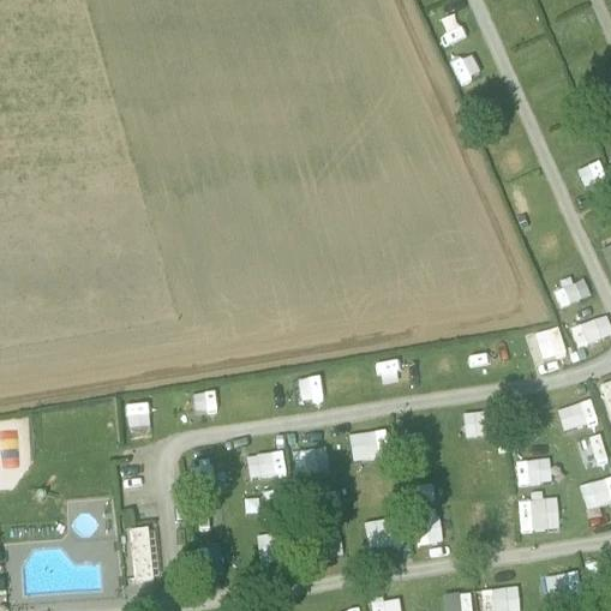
[(444,47),(473,31),(463,13),(435,29),(444,47)]
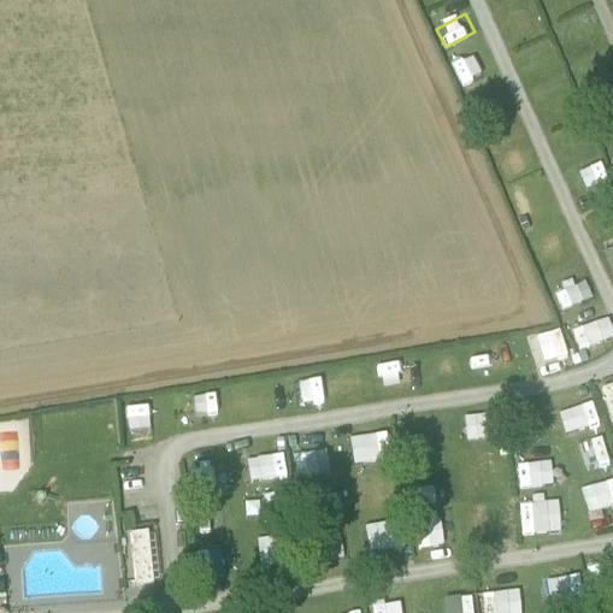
[(488,78),(478,58),(458,68),(466,88),(488,78)]
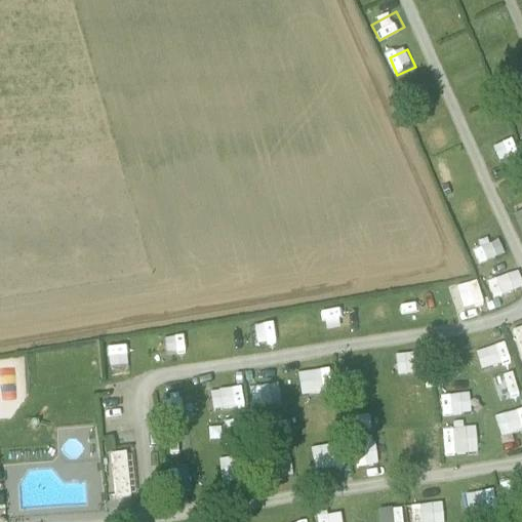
[(477,266),(499,257),(493,240),(471,248),(477,266)]
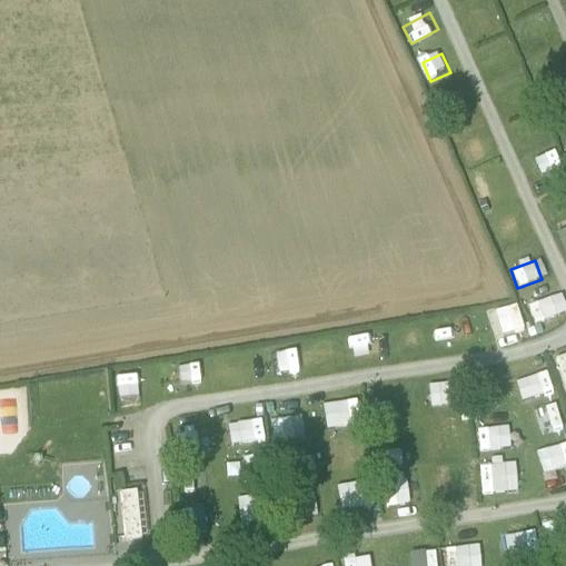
[(550,295),(528,304),(535,321),(557,314),(550,295)]
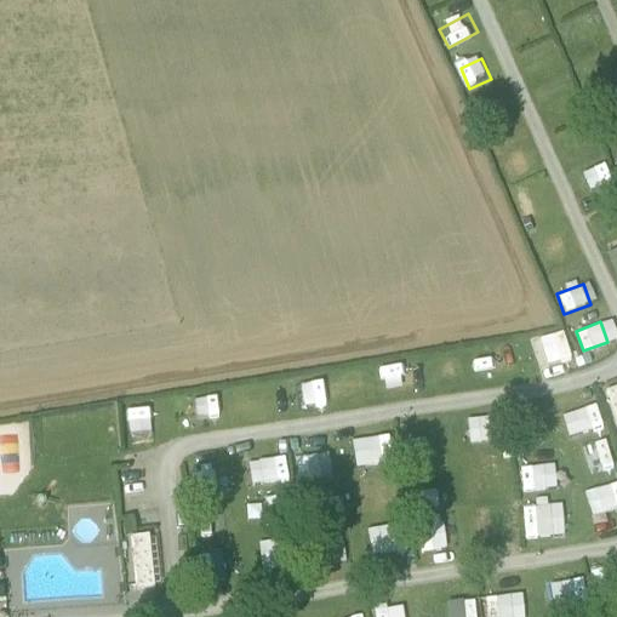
[(532,337),(540,366),(571,358),(563,329),(532,337)]
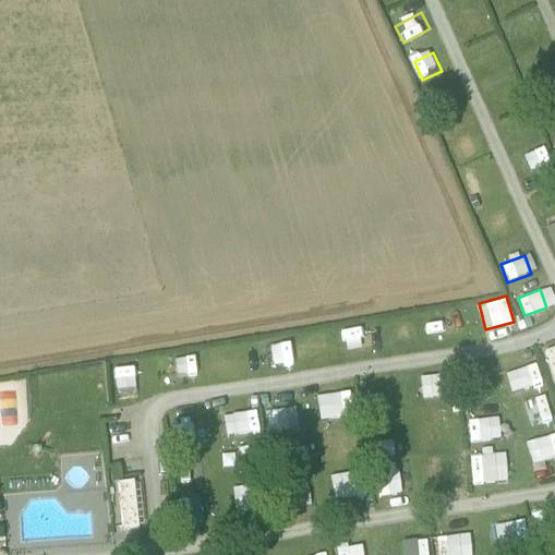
[(442,333),(467,328),(462,308),(438,312),(442,333)]
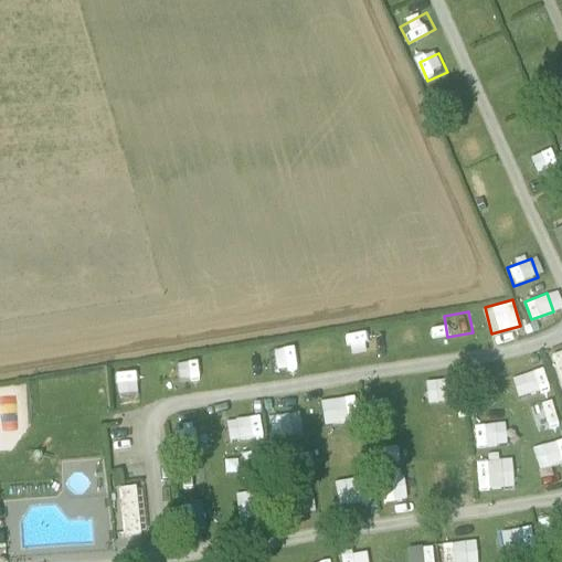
[(561,350),(549,354),(561,393),(561,350)]
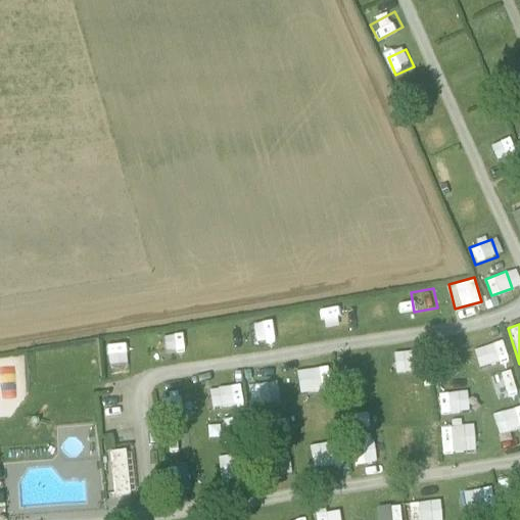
[(242,349),(261,345),(257,326),(238,330),(242,349)]
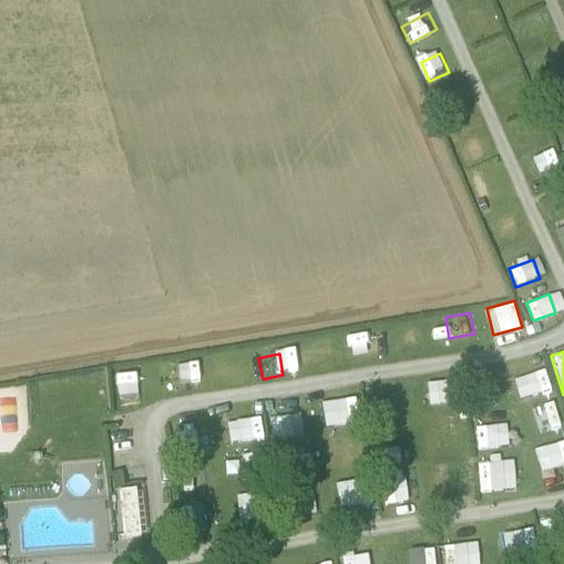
[(545,368),(514,378),(520,398),(552,389),(545,368)]
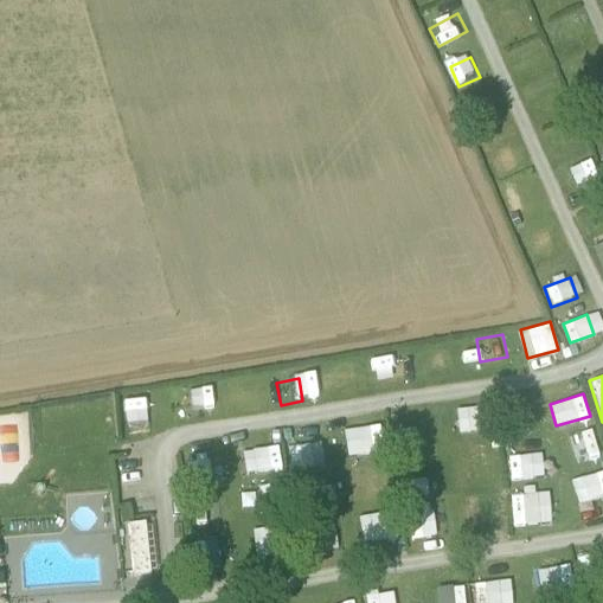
[(129,397),(130,419),(147,419),(145,396),(129,397)]
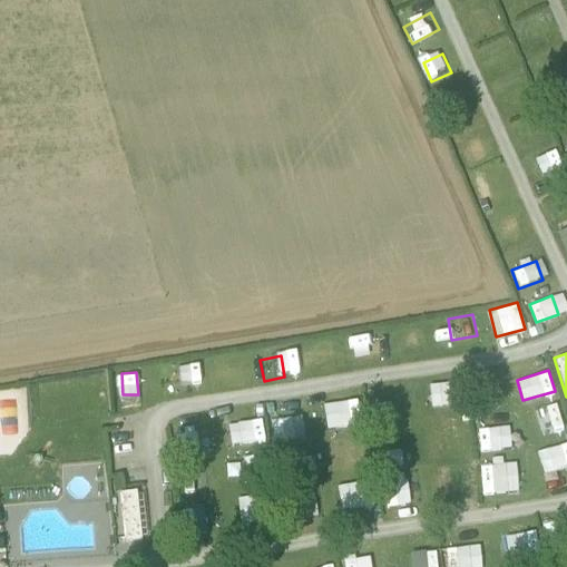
[(432,404),(466,398),(462,377),(429,383),(432,404)]
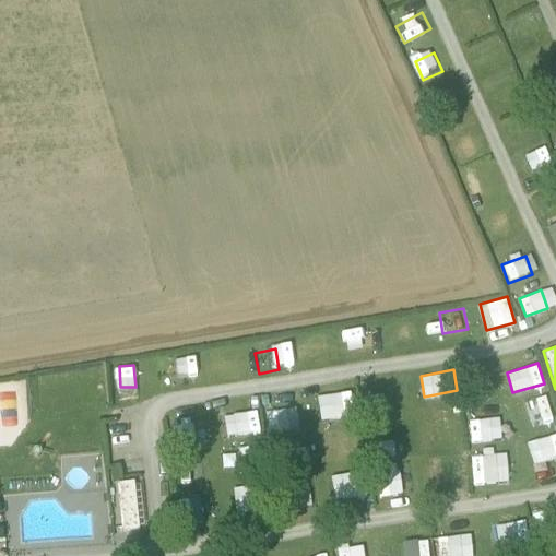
[(485,375),(463,376),(464,398),(486,397),(485,375)]
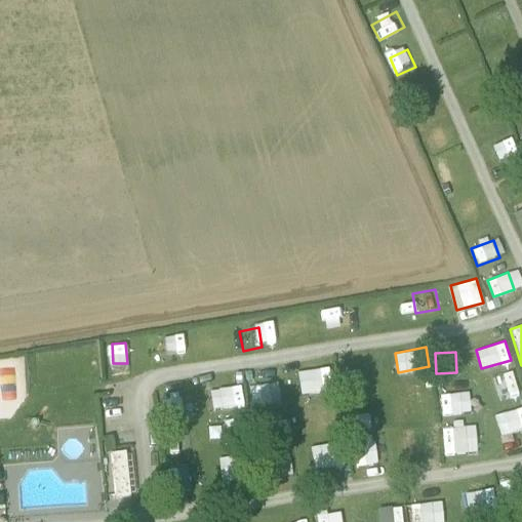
[(311,394),(331,390),(327,369),(307,373),(311,394)]
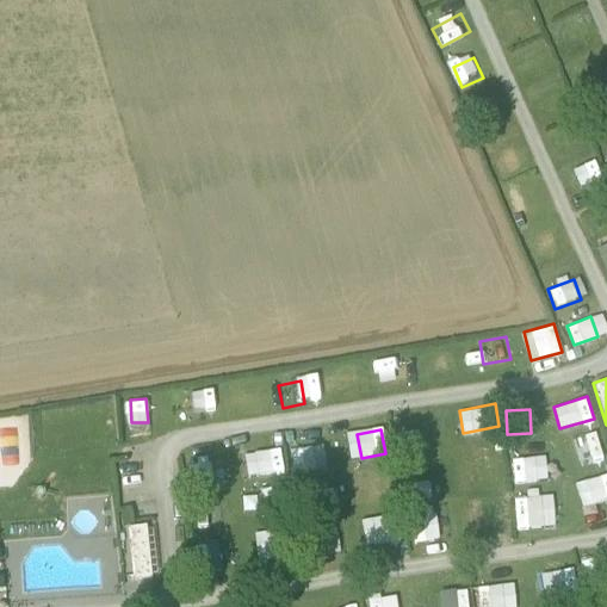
[(604,450),(598,432),(575,439),(581,457),(604,450)]
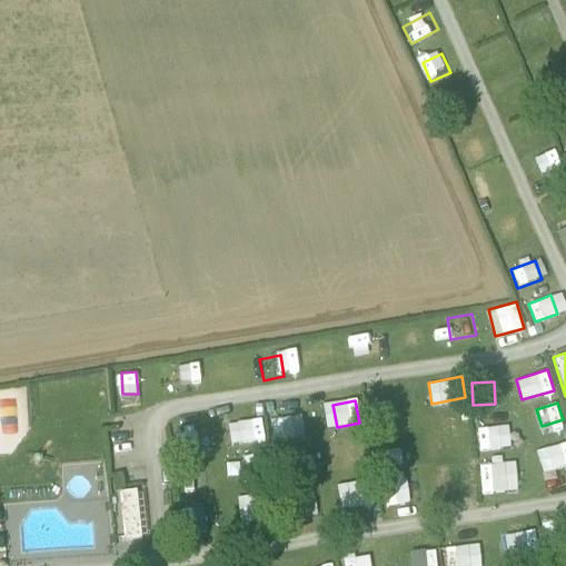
[(271,417),(275,439),(307,435),(304,413),(271,417)]
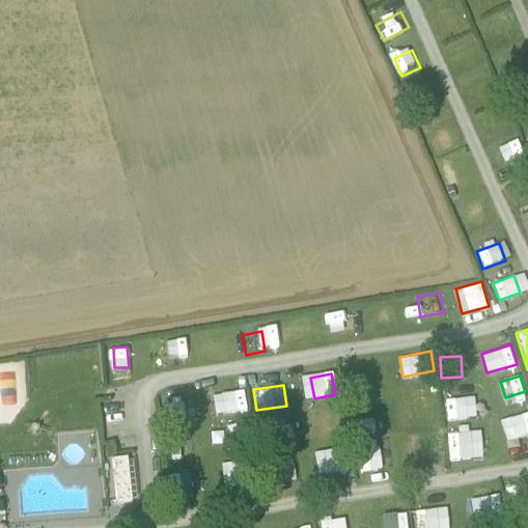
[(214,392),(215,411),(246,409),(245,390),(214,392)]
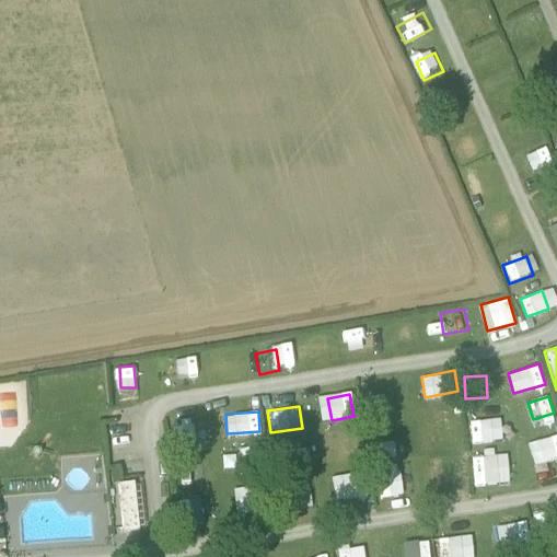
[(171,421),(173,444),(207,440),(204,417),(171,421)]
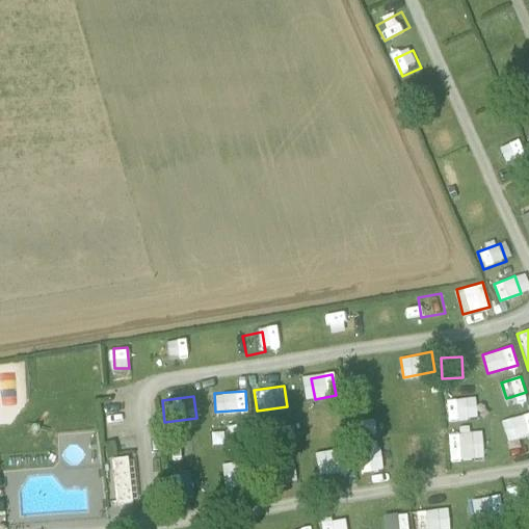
[(528,415),(503,422),(509,445),(528,439),(528,415)]
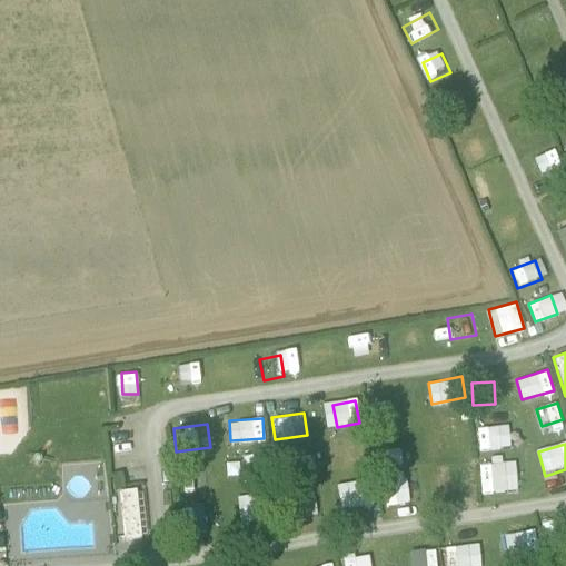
[(384,448),(385,465),(411,463),(411,447),(384,448)]
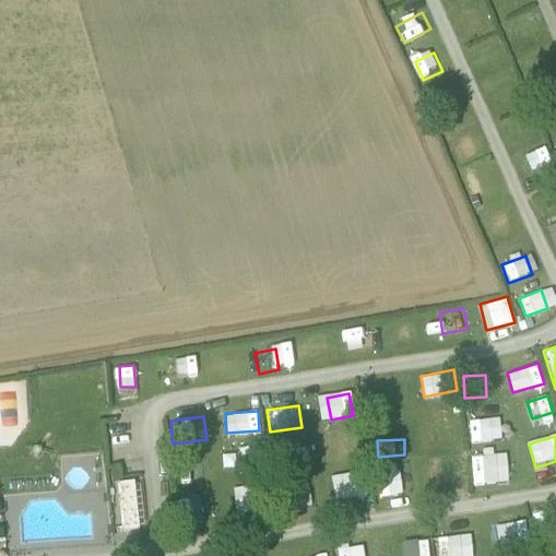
[(275,448),(276,465),(307,465),(307,447),(275,448)]
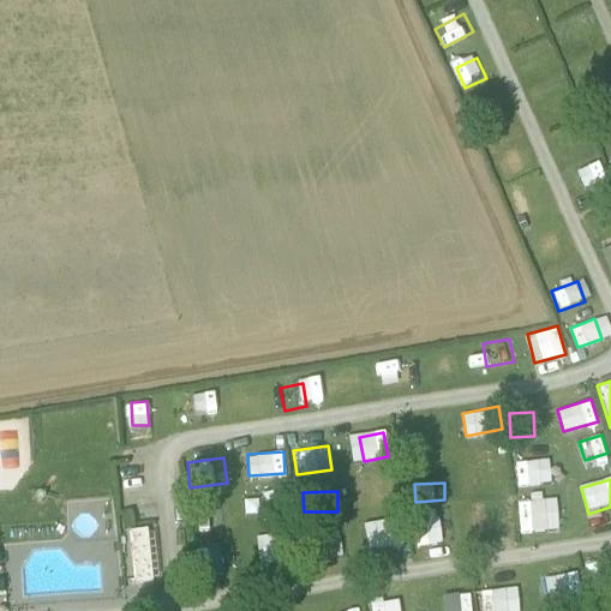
[(261,496),(264,516),(288,513),(285,492),(261,496)]
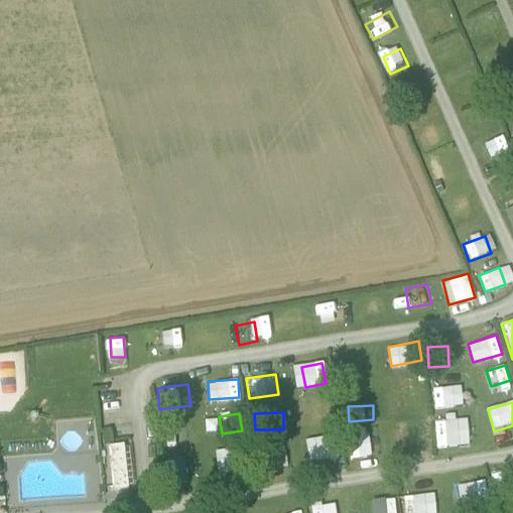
[(436,441),(457,440),(456,419),(435,420),(436,441)]
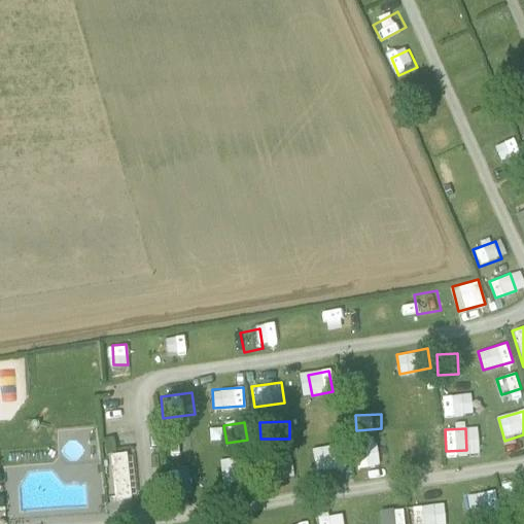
[(385,462),(384,440),(360,441),(361,463),(385,462)]
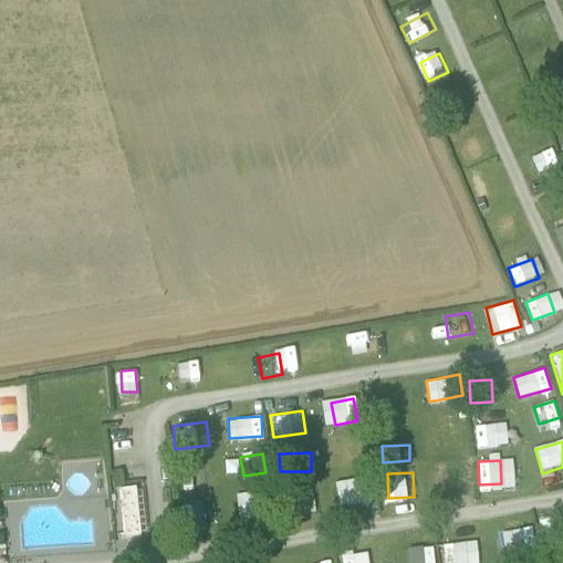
[(361,477),(351,478),(353,501),(363,500),(361,477)]
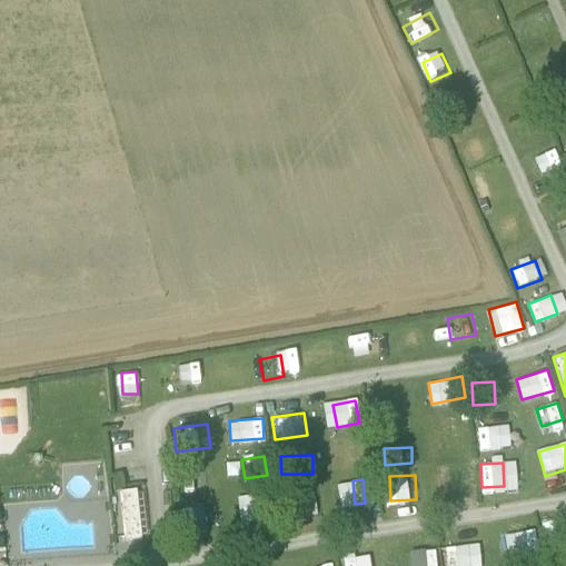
[(350,482),(337,484),(341,508),(354,506),(350,482)]
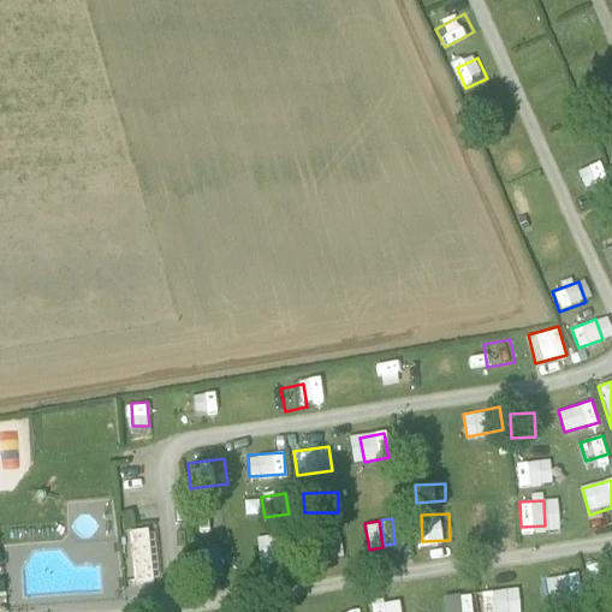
[(144,529),(125,532),(131,584),(149,582),(144,529)]
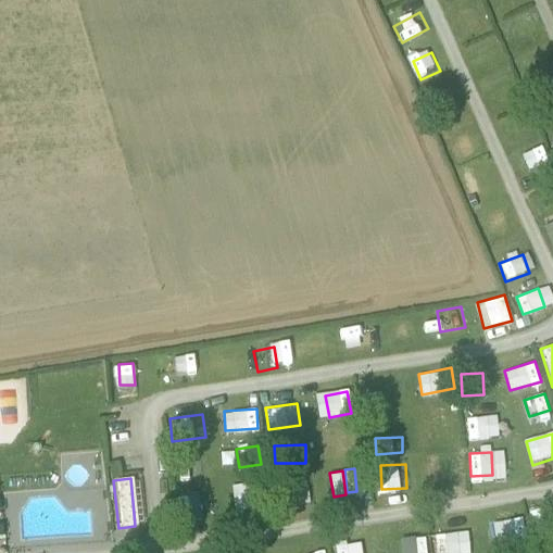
[(200,495),(180,497),(181,518),(200,518),(200,495)]
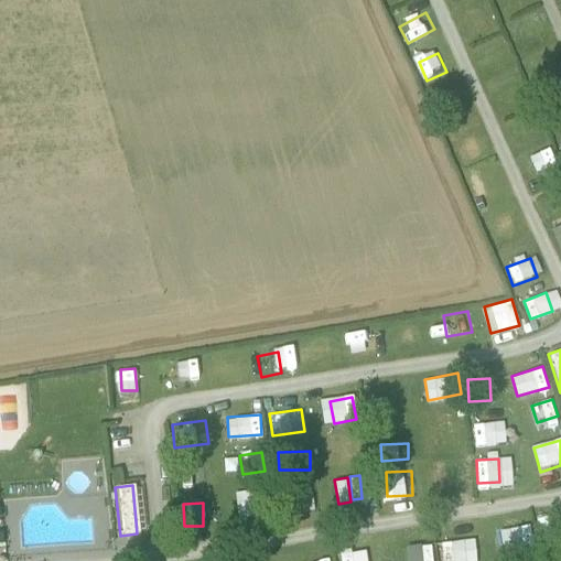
[(530,525),(499,529),(502,550),(533,547),(530,525)]
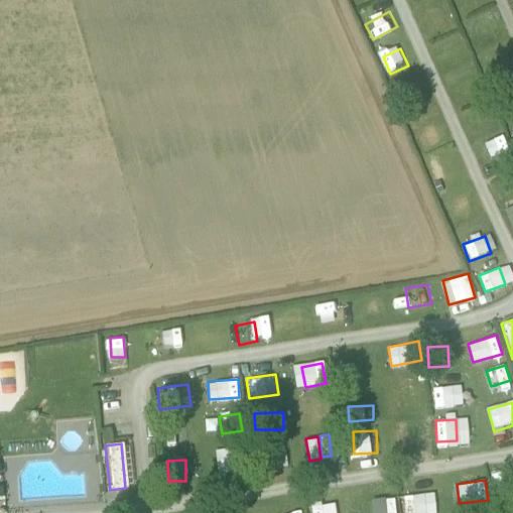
[(512,484),(497,485),(497,501),(512,500),(512,484)]
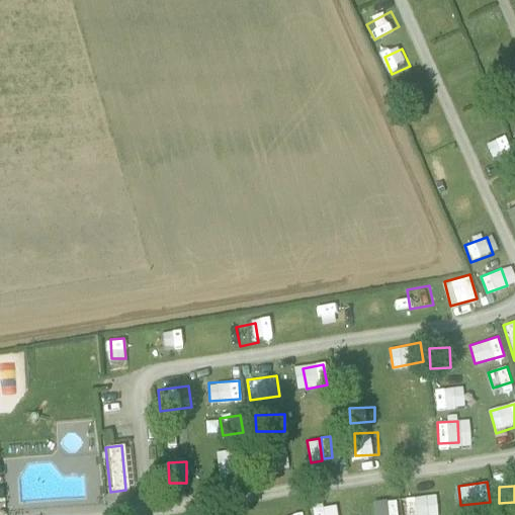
[(405,492),(406,514),(426,514),(425,491),(405,492)]
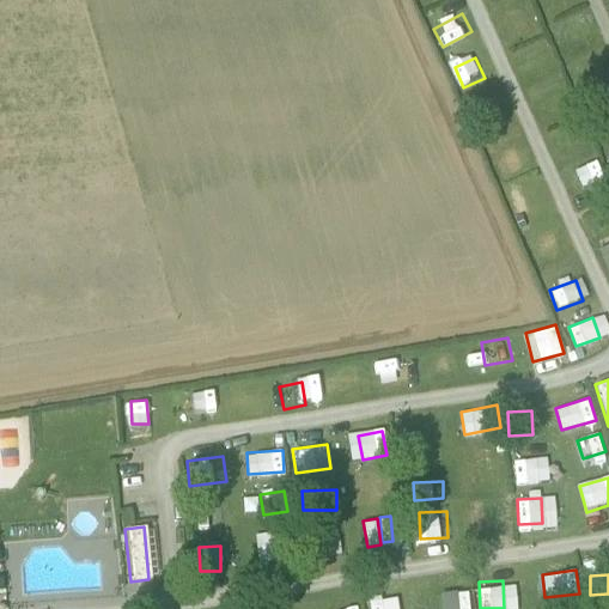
[(442,608),(458,608),(457,590),(442,591),(442,608)]
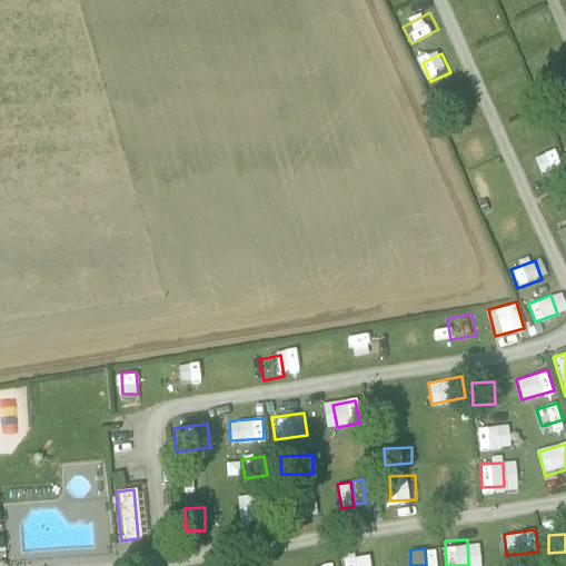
[(344,565),(371,565),(369,554),(344,558),(344,565)]
